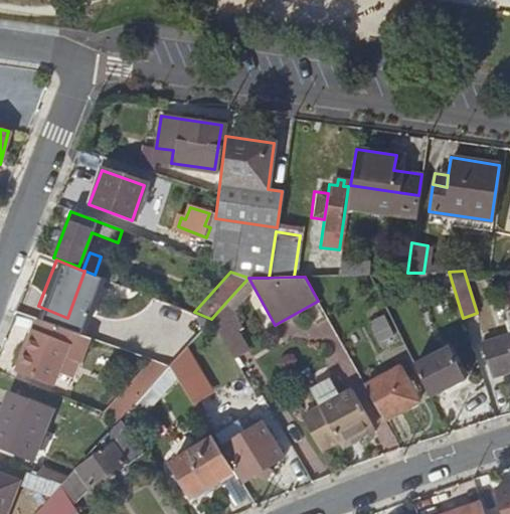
[(156,352),(169,364),(211,319),(194,312),(155,297),(152,303),(187,317),(156,352)]
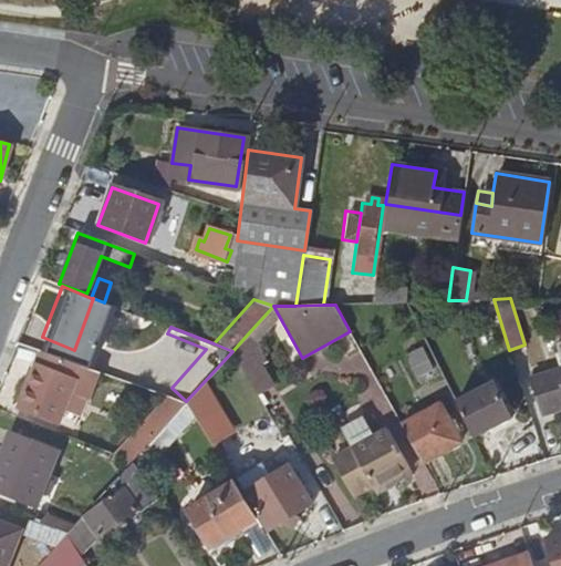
[(249,332),(232,351),(258,395),(273,386),(259,361),(263,359),(249,332)]
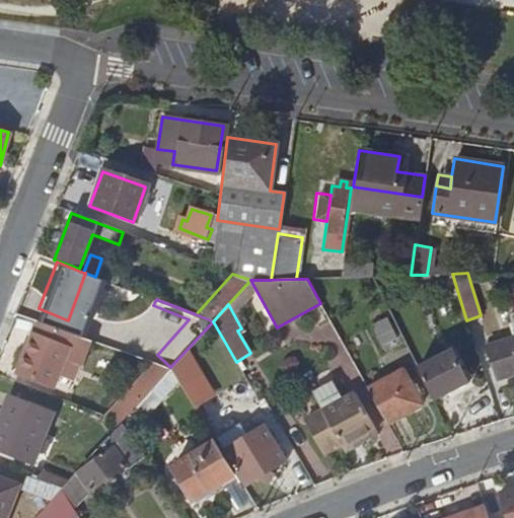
[(72,330),(74,331),(116,347),(122,333),(105,326),(107,319),(80,309),(72,330)]
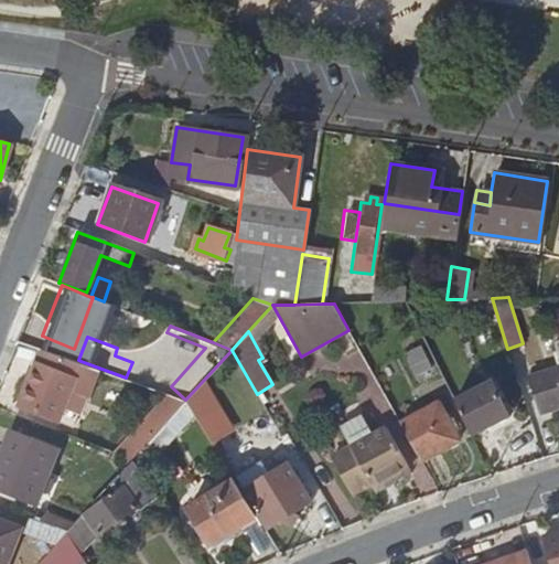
[(558,365),(528,375),(539,415),(558,408),(558,338),(555,339),(558,353),(558,365)]
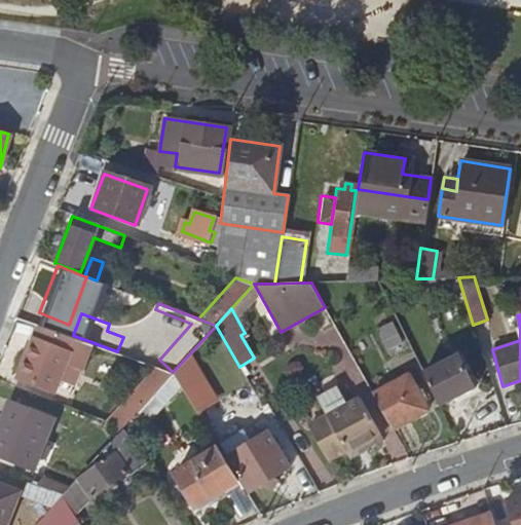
[(73,335),(39,323),(33,338),(69,351),(75,336),(73,335)]
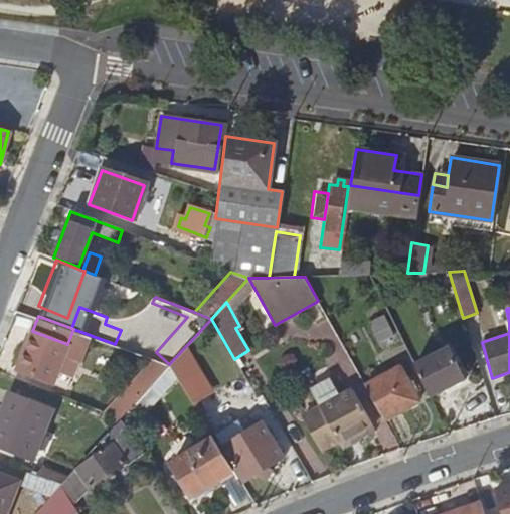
[(67,344),(32,331),(31,330),(17,368),(52,381),(57,368),(67,372),(72,359),(62,355),(67,344)]
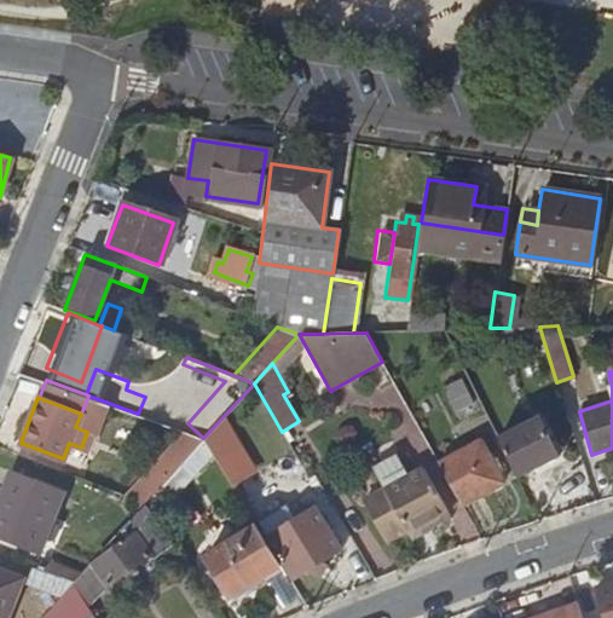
[(497,438),(515,475),(555,456),(538,419),(497,438)]
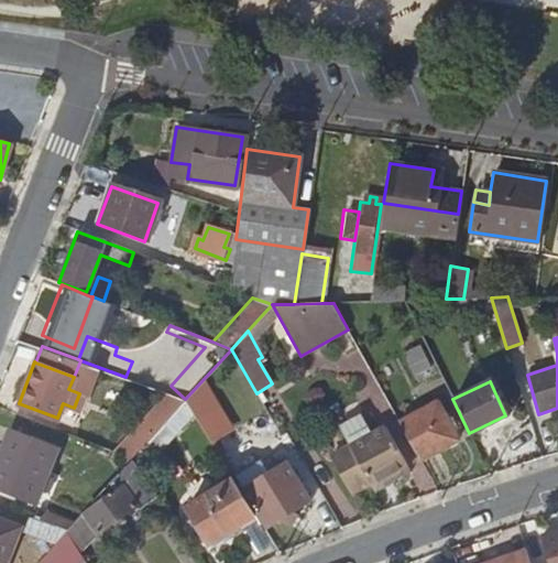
[(398,421),(419,458),(457,439),(436,401),(398,421)]
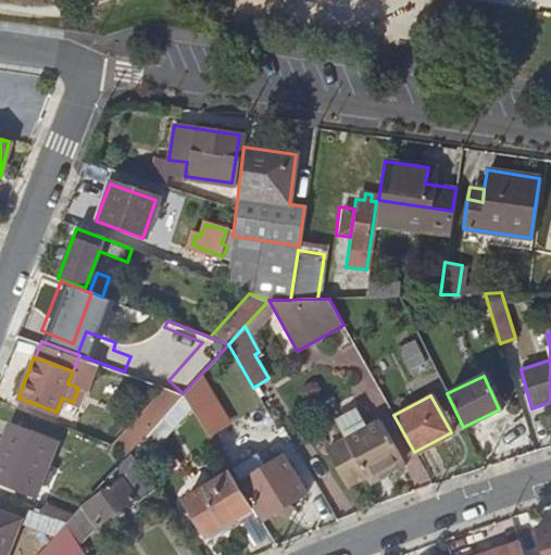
[(364,474),(366,478),(402,458),(379,418),(345,438),(364,474)]
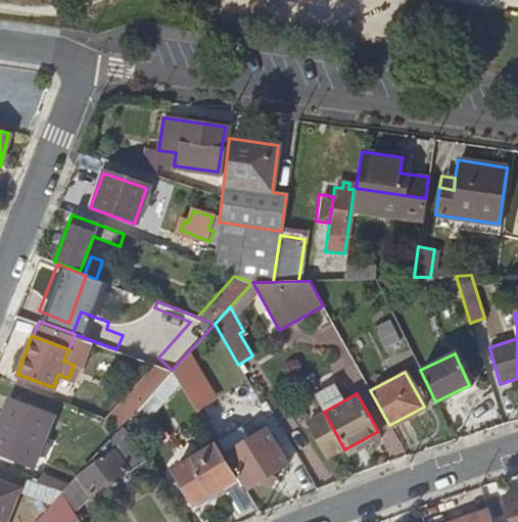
[(0,455),(31,467),(51,414),(8,396),(1,414),(9,417),(0,439),(0,455)]
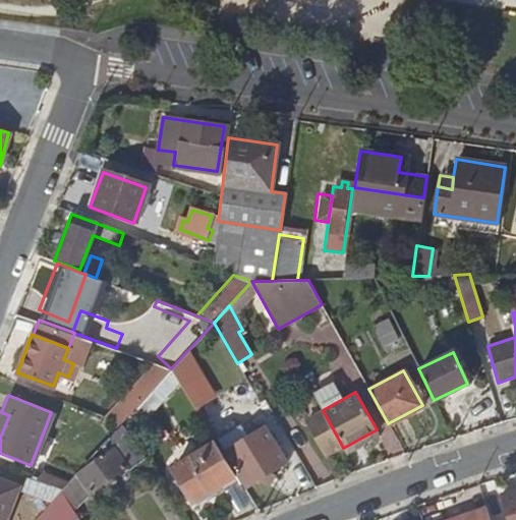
[(110,417),(122,422),(140,403),(128,398),(110,417)]
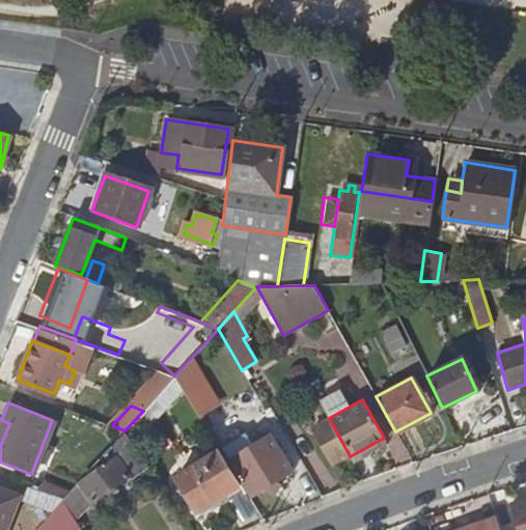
[(348,452),(329,418),(310,427),(330,463),(348,452)]
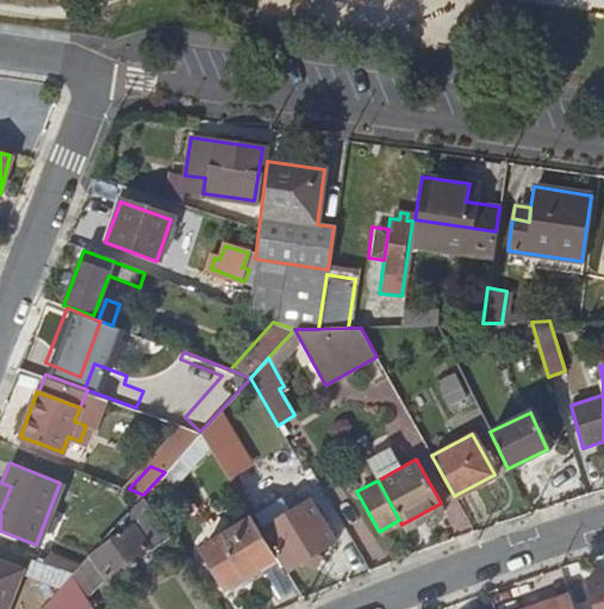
[(139,533),(156,515),(143,495),(99,544),(103,547),(92,555),(112,579),(151,547),(139,533)]
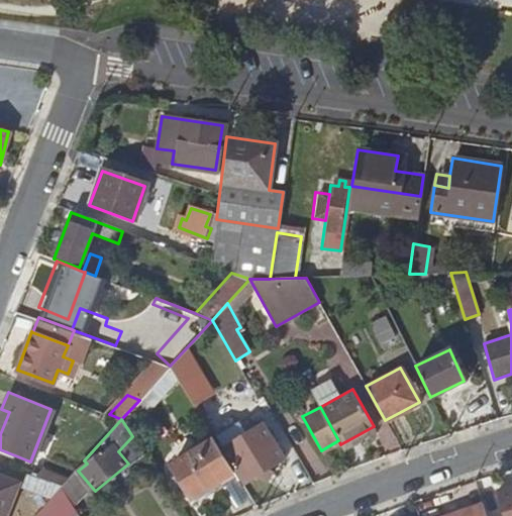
[(222,446),(242,482),(284,456),(263,422),(222,446)]
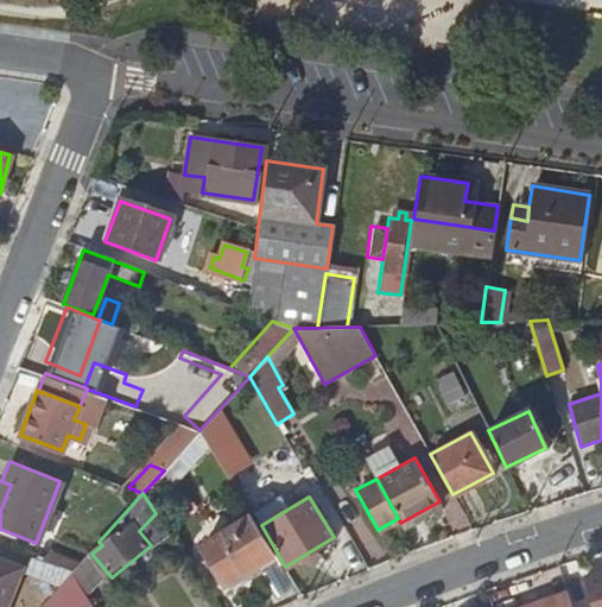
[(225,583),(274,555),(251,514),(201,545),(225,583)]
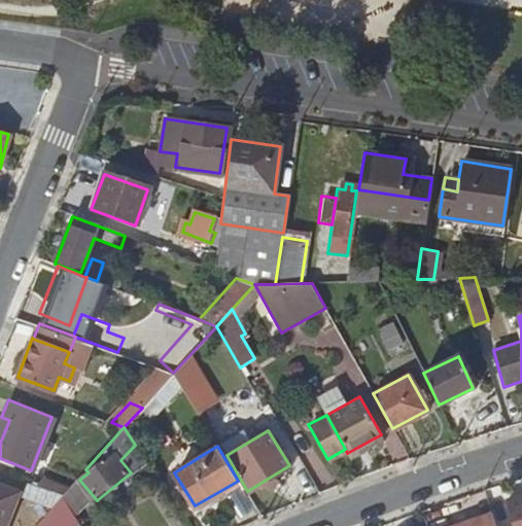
[(0,525),(3,525),(16,491),(0,485),(0,525)]
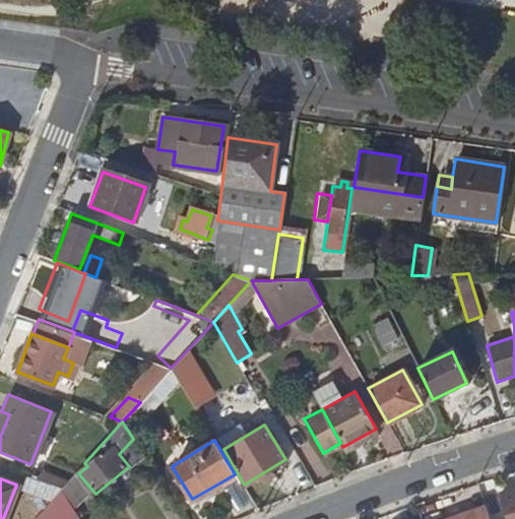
[(71,518),(76,514),(60,489),(35,516),(37,518),(71,518)]
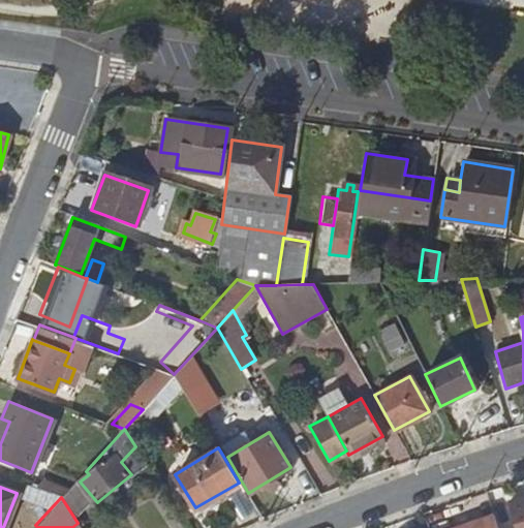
[(512,527),(523,527),(523,498),(505,503),(512,527)]
